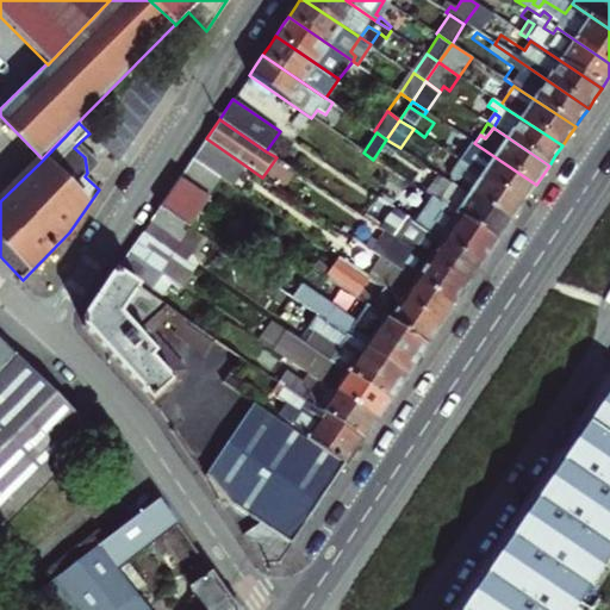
[(218,175),(232,185),(246,166),(206,138),(193,159),(218,175)]
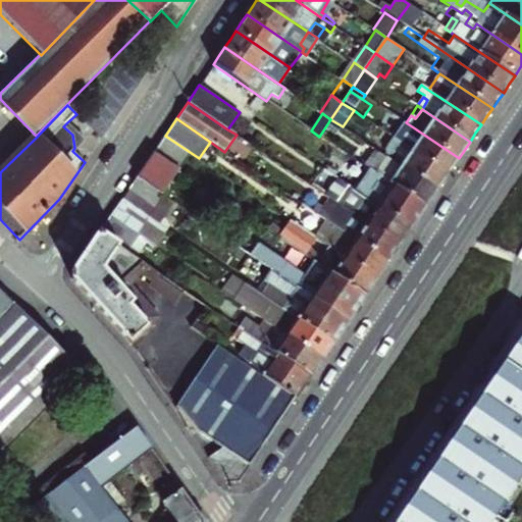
[(85,141),(67,122),(63,126),(72,135),(74,148),(72,151),(73,152),(85,141)]
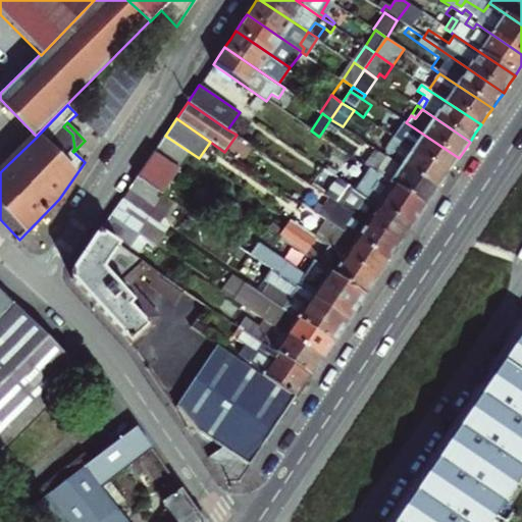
[(395,138),(395,139),(448,173),(453,165),(459,158),(406,122),(395,138)]
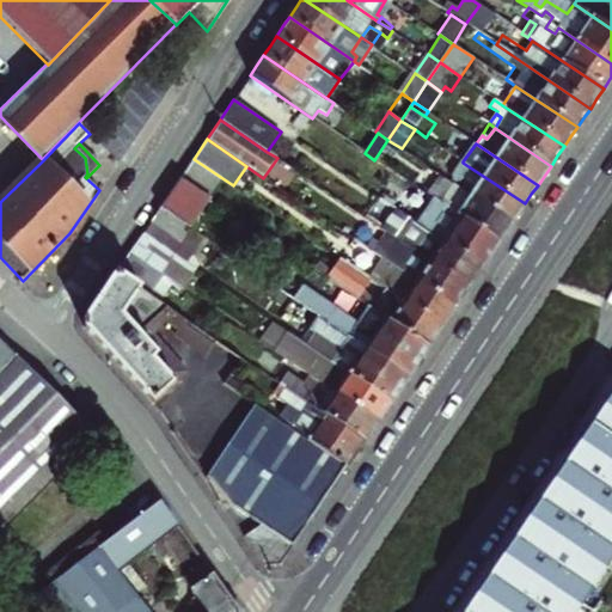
[(204,195),(219,176),(194,159),(181,178),(204,195)]
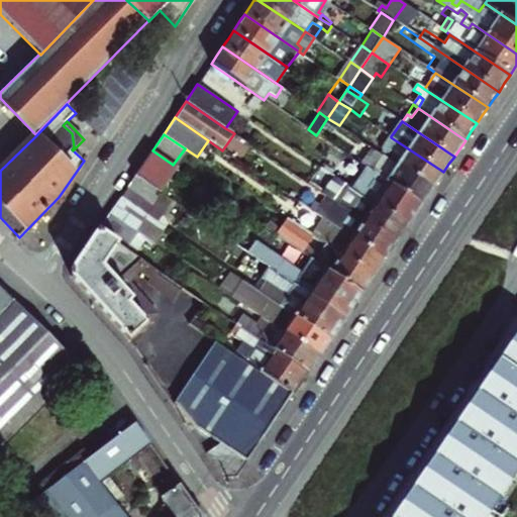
[(376,142),(373,148),(380,153),(391,137),(391,136),(387,134),(381,145),(376,142)]
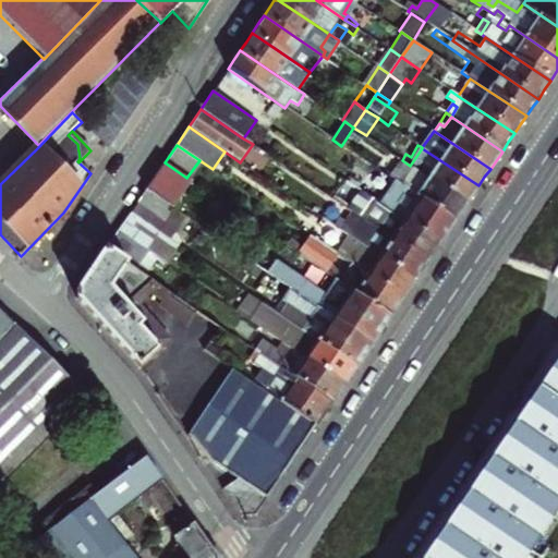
[(410,166),(466,204),(473,194),(478,185),(422,148),(410,166)]
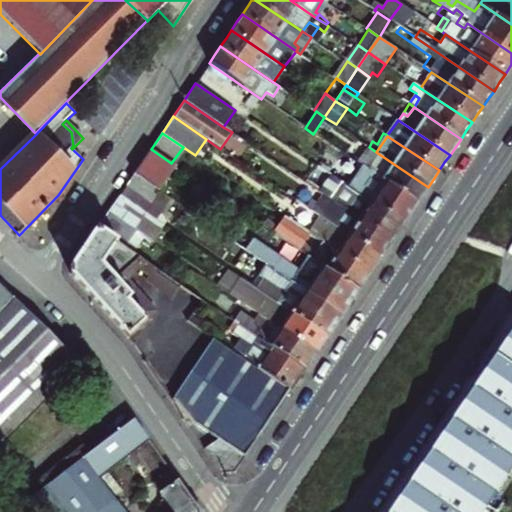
[(423,194),(428,187),(376,152),(369,147),(364,144),(353,160),(371,173),(416,203),(423,194)]
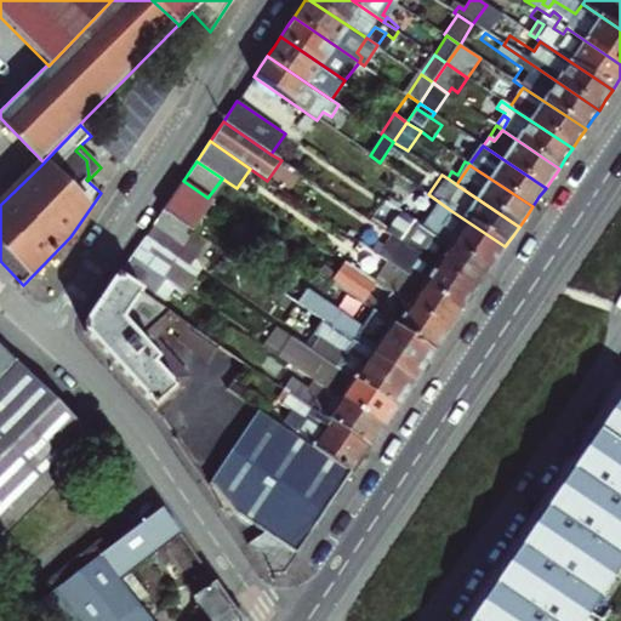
[(183,181),(163,211),(192,231),(203,214),(200,211),(209,198),(208,198),(183,181)]
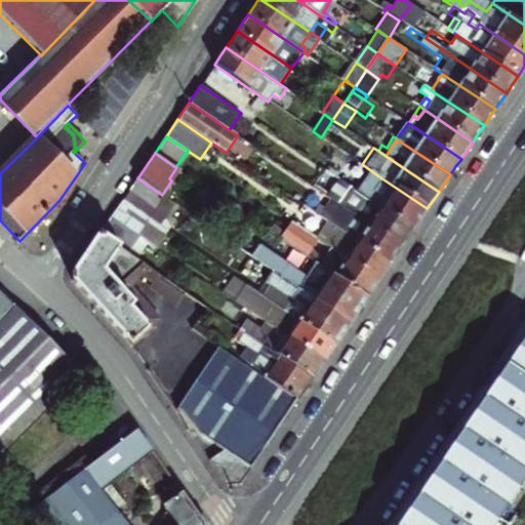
[(349,187),(413,230),(421,217),(427,208),(380,177),(374,186),(345,165),(336,177),(349,187)]
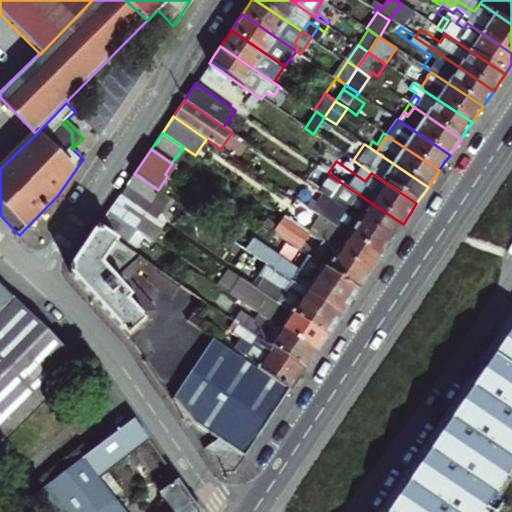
[(159,191),(158,190),(134,174),(120,194),(145,212),(159,191)]
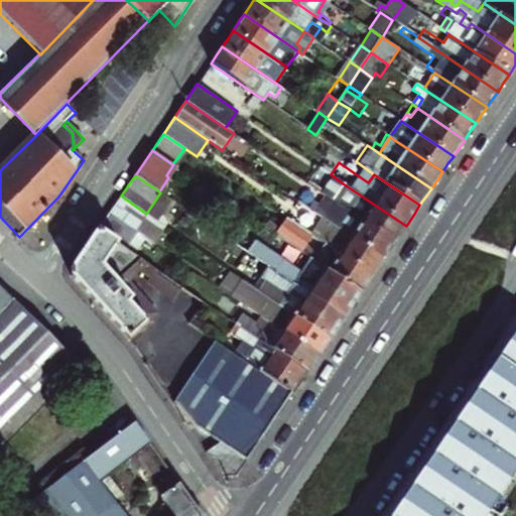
[(400,234),(406,226),(343,183),(332,200),(394,243),(400,234)]
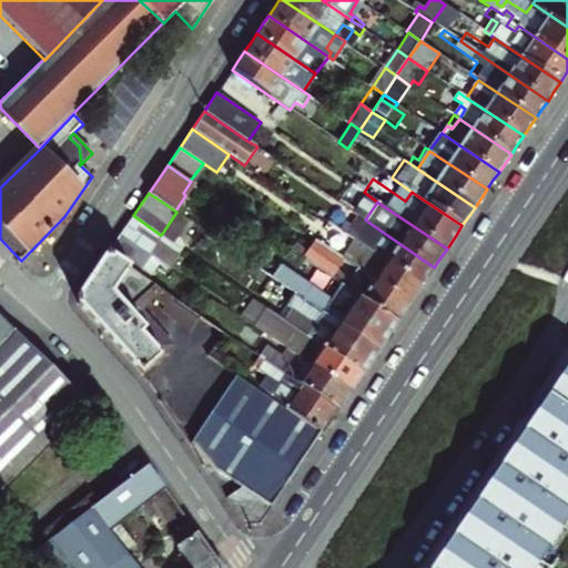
[(176,212),(161,235),(179,247),(194,224),(176,212)]
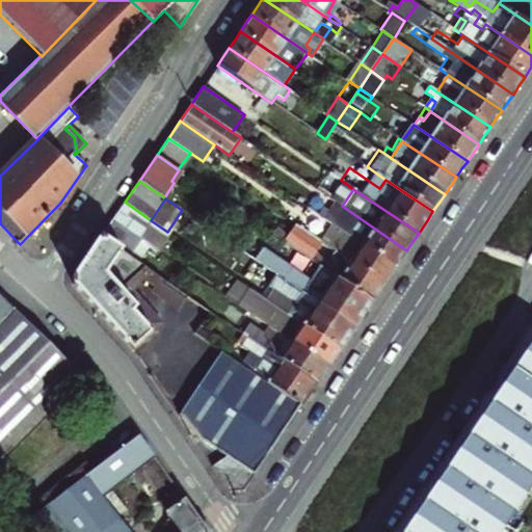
[(151,220),(125,202),(113,219),(138,237),(150,245),(159,250),(170,234),(167,232),(151,220)]
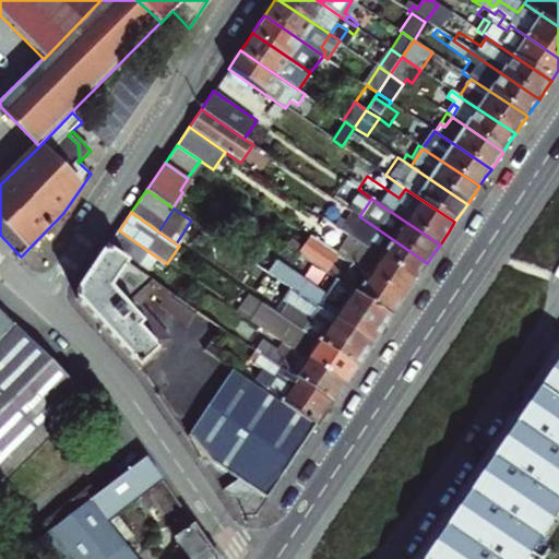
[(344,233),(348,236),(415,281),(421,271),(427,263),(359,216),(356,214),(348,226),(344,233)]
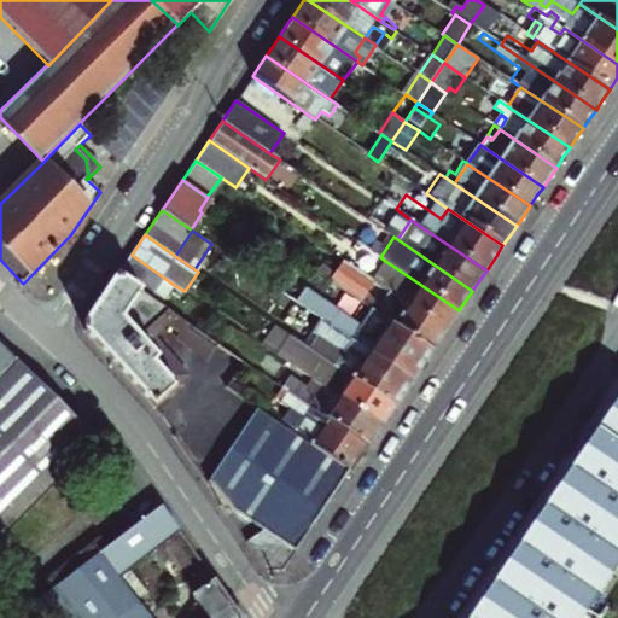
[(380,257),(385,250),(375,243),(369,250),(380,257)]
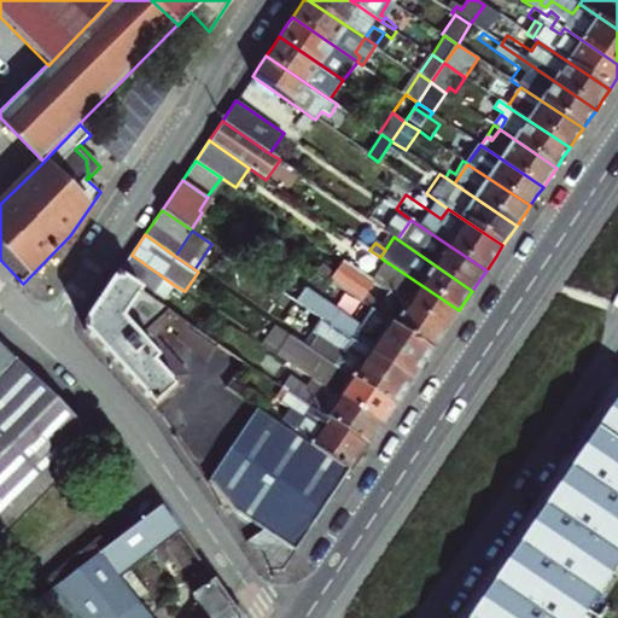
[(161,275),(132,255),(117,275),(149,296),(161,275)]
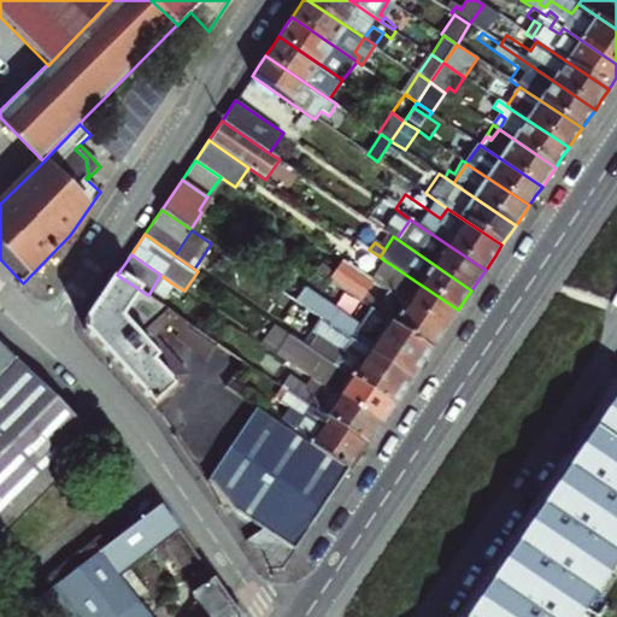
[(316,271),(371,309),(432,350),(438,340),(445,329),(389,292),(380,305),(368,292),(375,282),(371,280),(342,260),(334,274),(321,265),(316,271)]
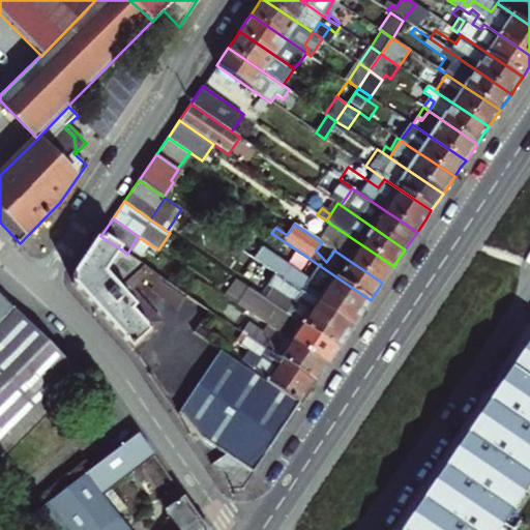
[(393,266),(330,224),(319,240),(322,242),(334,251),(382,283),(389,273),(393,266)]
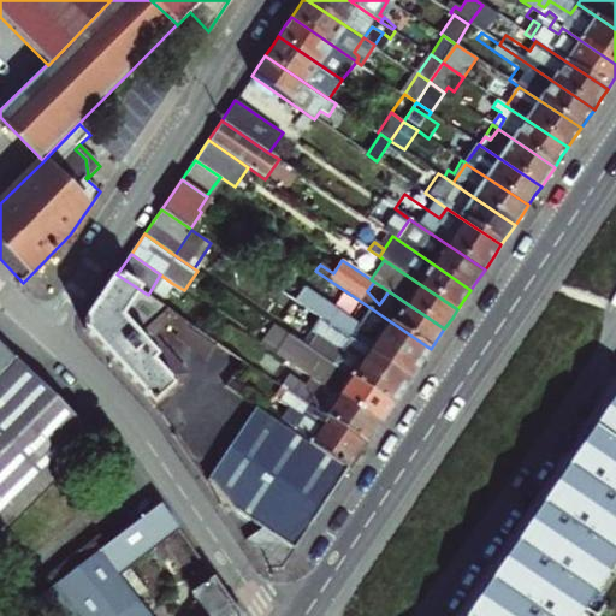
[(160,303),(148,295),(117,274),(84,324),(84,330),(123,372),(154,406),(176,385),(173,383),(183,374),(149,339),(158,331),(154,327),(164,319),(182,330),(177,336),(208,357),(218,343),(160,303)]
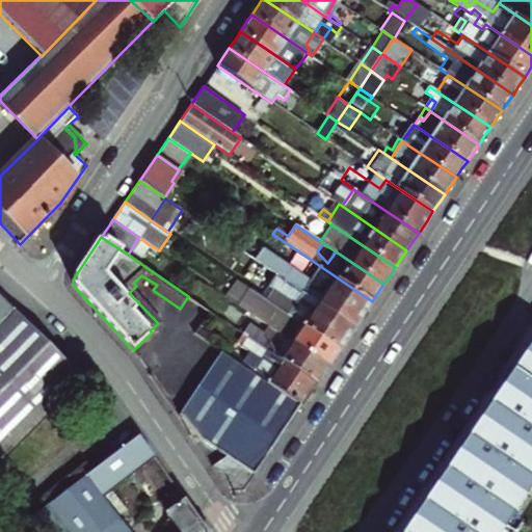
[(150,245),(138,237),(128,255),(138,262),(150,245)]
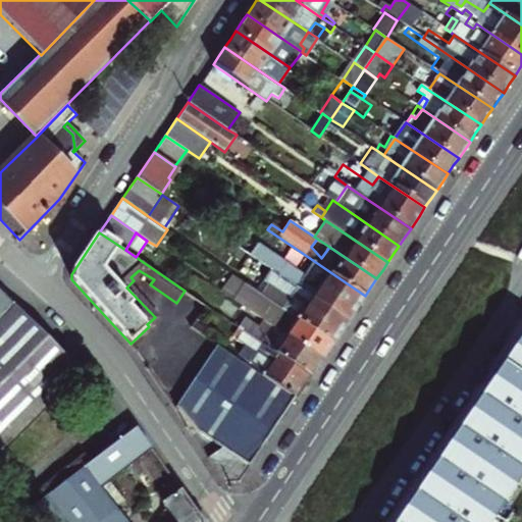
[(272,268),(348,320),(358,306),(365,296),(314,261),(304,275),(258,244),(251,254),(272,268)]
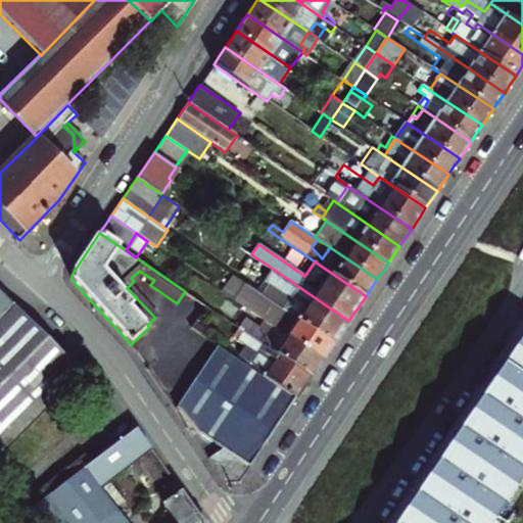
[(262,295),(263,295),(333,343),(342,330),(348,321),(273,269),(265,281),(269,283),(262,295)]
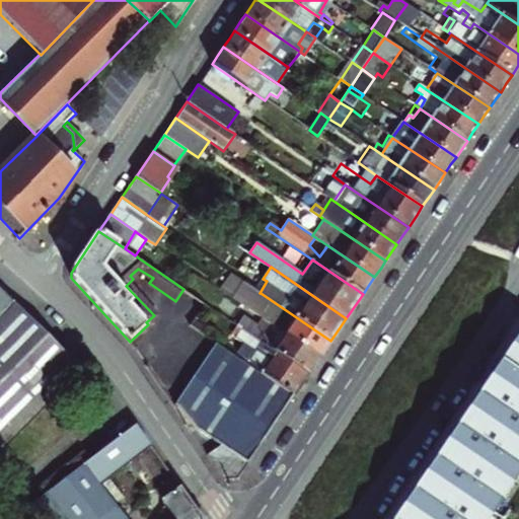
[(233,298),(240,303),(248,308),(249,309),(261,293),(260,293),(243,281),(233,298)]
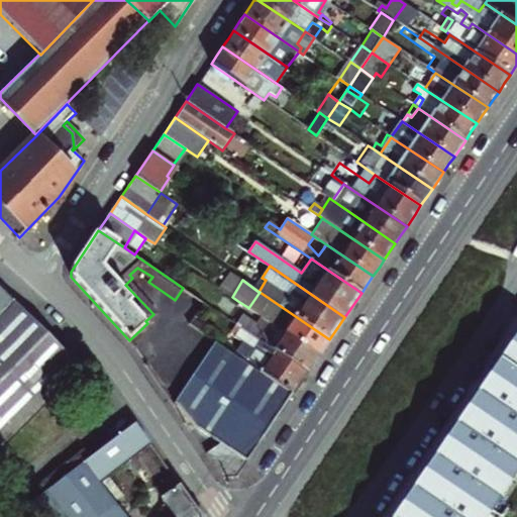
[(0,450),(82,370),(0,287),(0,450)]
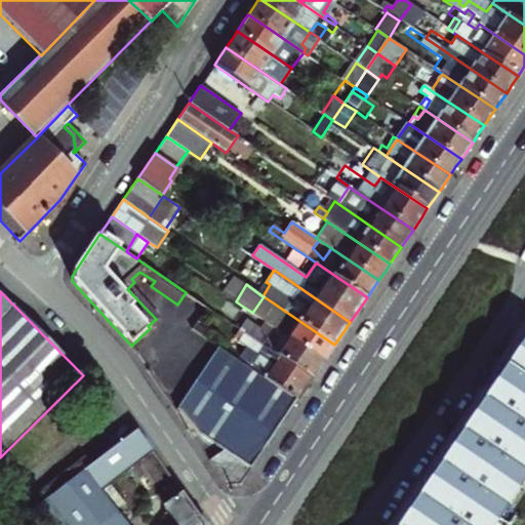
[(252,313),(275,328),(324,361),(330,351),(334,345),(264,296),(252,313)]
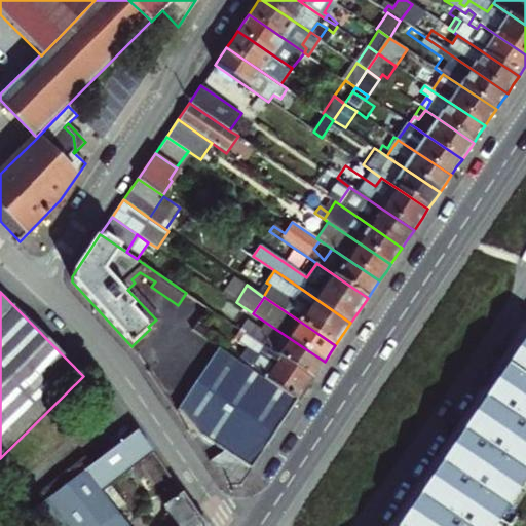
[(252,312),(243,307),(241,311),(249,316),(252,312)]
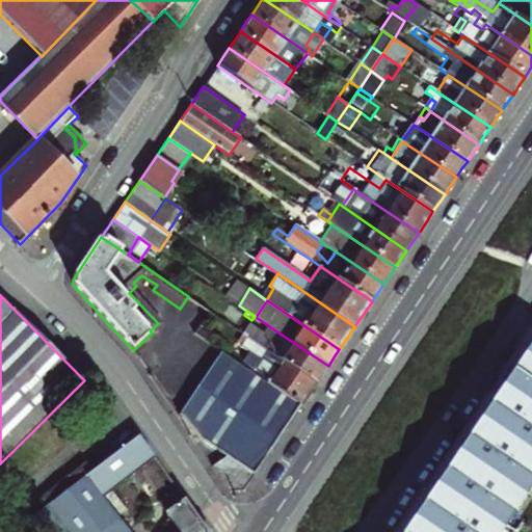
[(258,343),(316,382),(322,374),(328,366),(278,333),(274,341),(245,322),(240,331),(258,343)]
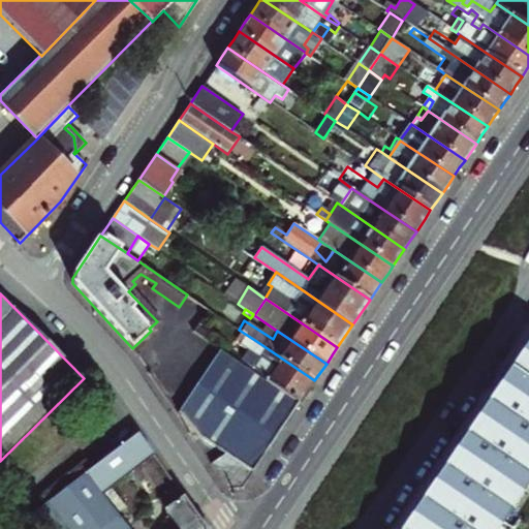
[(234,358),(242,364),(256,341),(239,330),(229,342),(239,349),(234,358)]
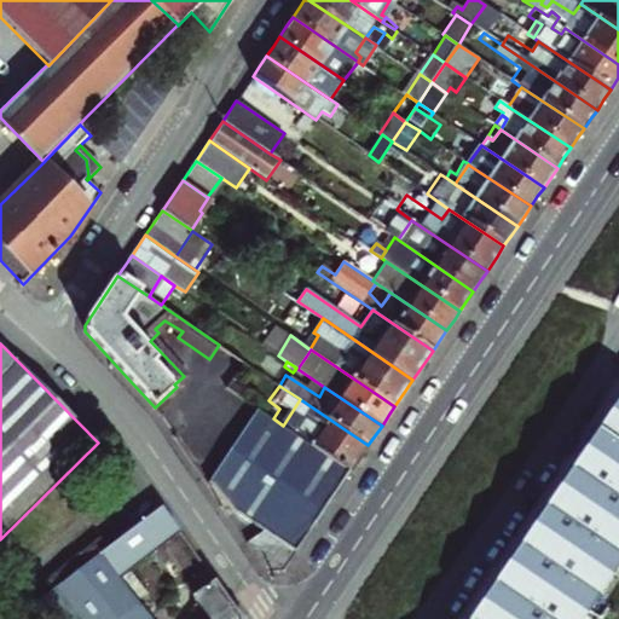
[(300,399),(283,426),(351,472),(360,456),(368,445),(300,399)]
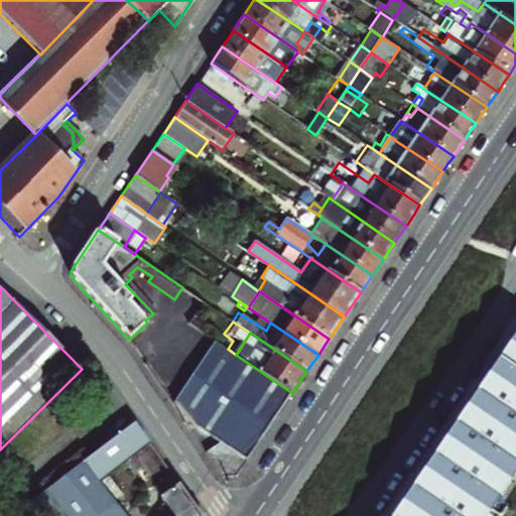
[(491,515),(515,479),(515,334),(392,515),(491,515)]
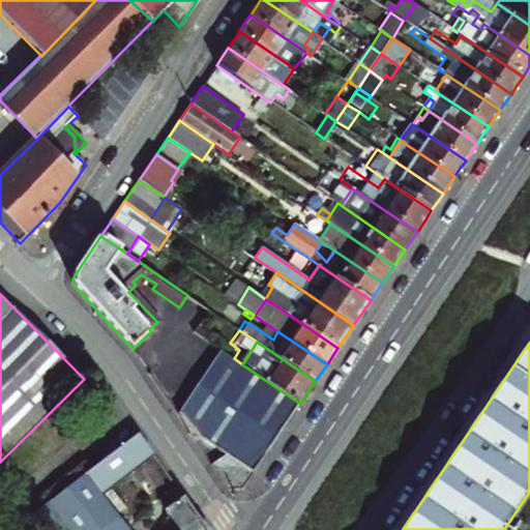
[(224,447),(214,461),(229,482),(245,487),(276,439),(300,404),(242,364),(234,358),(221,350),(180,410),(203,436),(212,441),(224,447)]
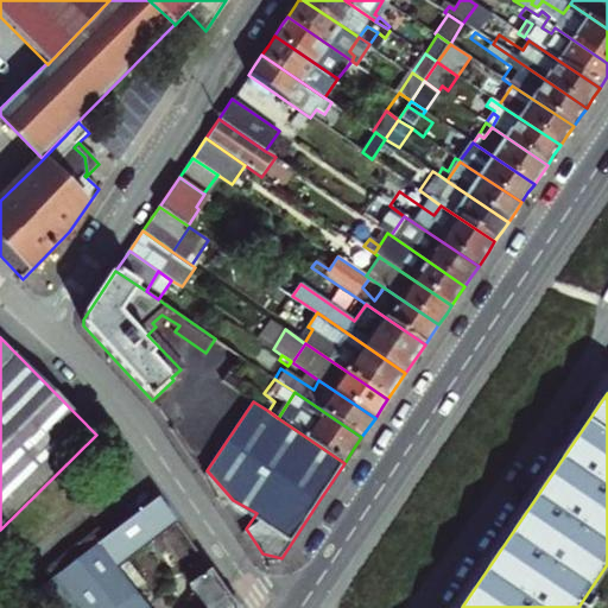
[(236,607),(160,499),(99,544),(118,568),(150,544),(158,555),(166,549),(190,583),(188,586),(202,605),(197,607),(236,607)]
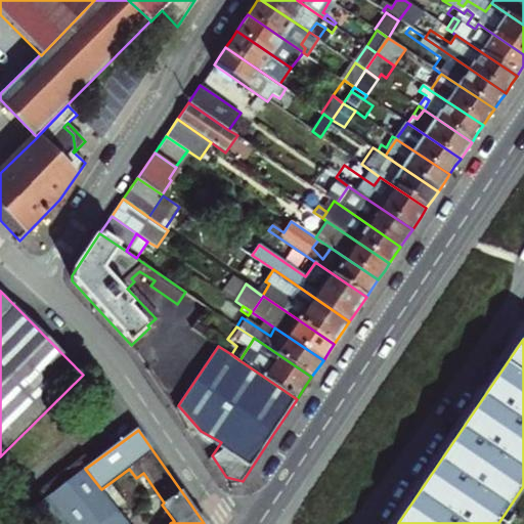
[(128,523),(101,489),(85,469),(24,514),(31,523),(128,523)]
